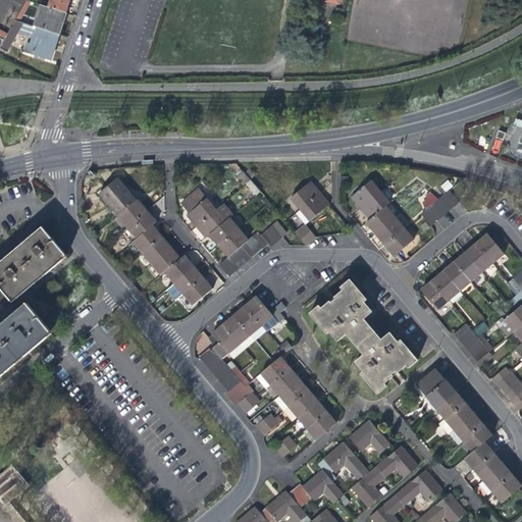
[(46,0),(44,8),(64,14),(67,2),(68,0),(46,0)]
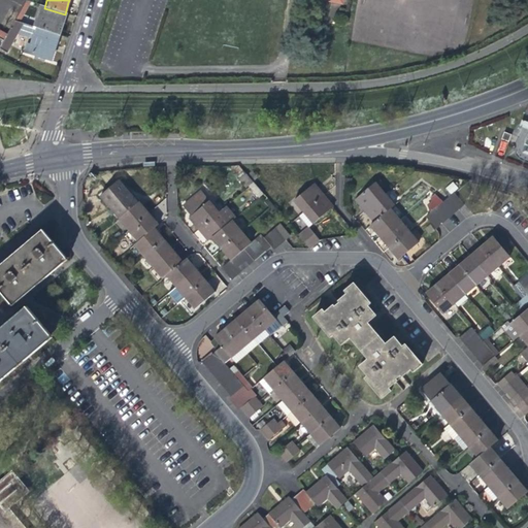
[(33,29),(36,30),(58,37),(63,22),(65,14),(44,8),(40,7),(33,29)]
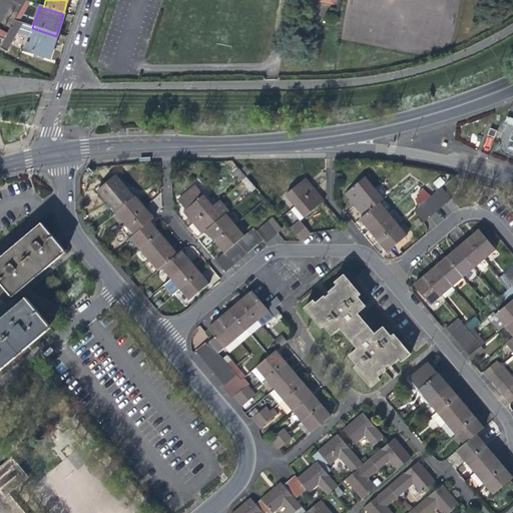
[(51,52),(56,36),(35,29),(32,28),(13,23),(3,40),(0,45),(0,49),(6,52),(16,33),(32,39),(30,45),(26,44),(24,53),(48,60),(51,52)]
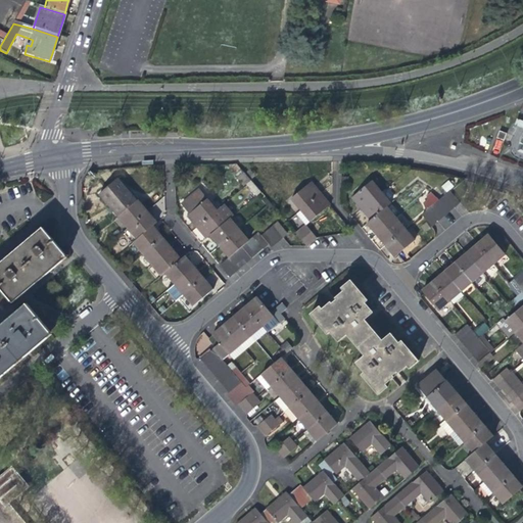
[(249,171),(244,174),(251,182),(255,178),(249,171)]
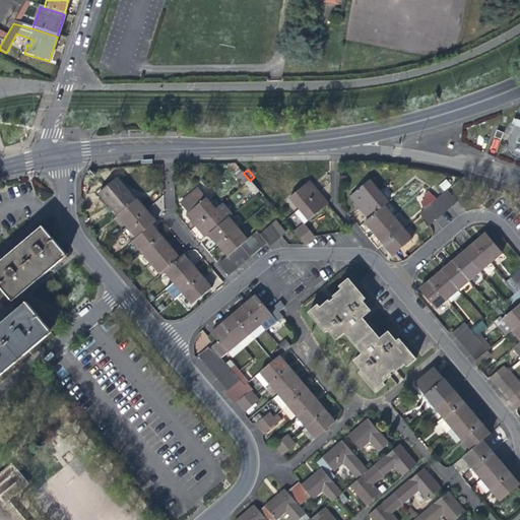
[(244,185),(250,181),(243,173),(243,172),(237,177),(244,185)]
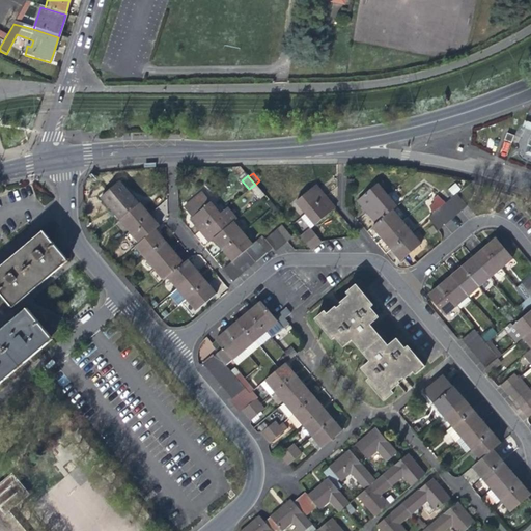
[(100,198),(129,232),(147,216),(136,201),(135,202),(132,198),(118,183),(100,198)]
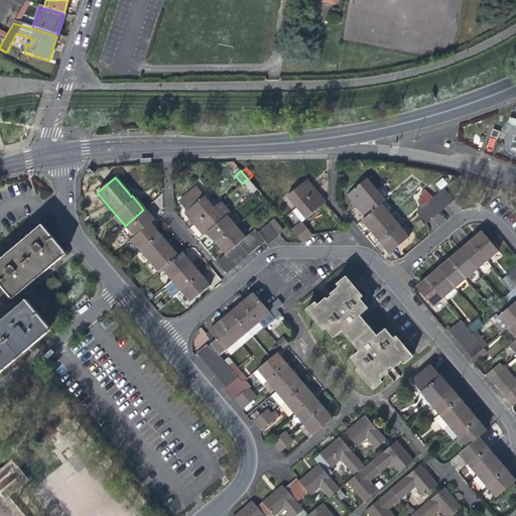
[(347,194),(357,206),(375,188),(366,178),(347,194)]
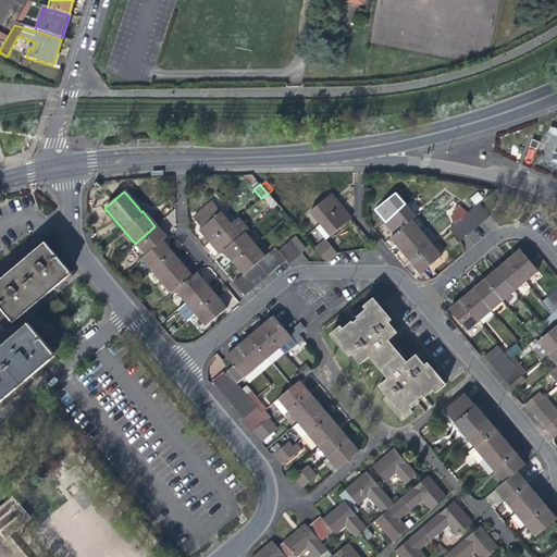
[(310,212),(320,224),(339,208),(342,206),(336,200),(332,194),(310,212)]
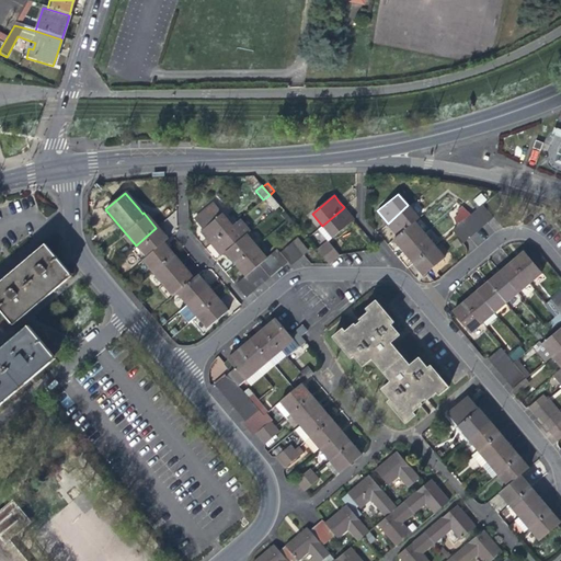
[(479,201),(482,205),(488,201),(484,196),(479,201)]
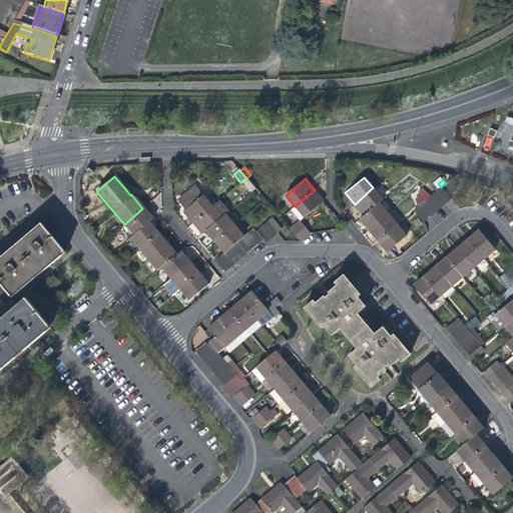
[(188,216),(193,222),(212,206),(193,184),(177,198),(185,208),(183,210),(188,216)]
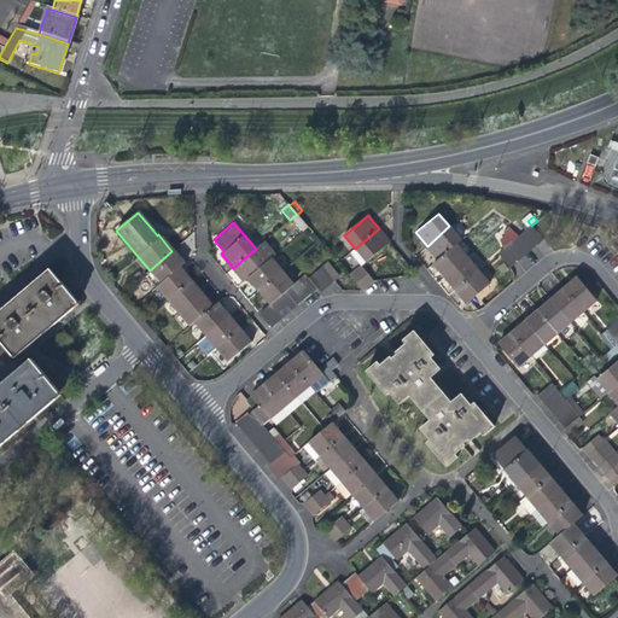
[(427,246),(438,260),(456,244),(461,240),(449,226),(427,246)]
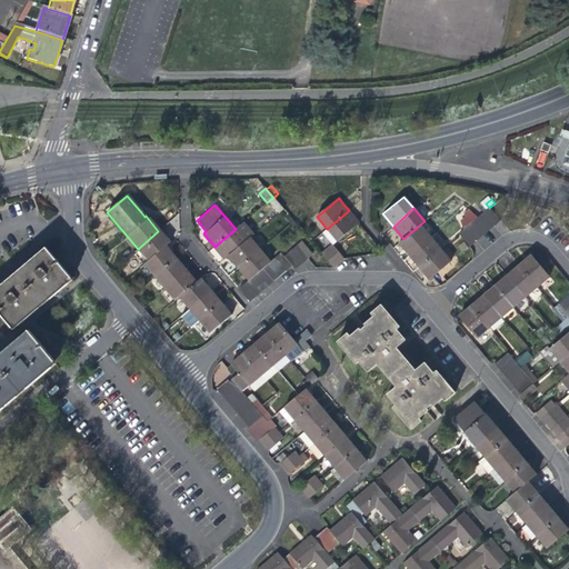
[(499,220),(489,208),(483,213),(493,226),(499,220)]
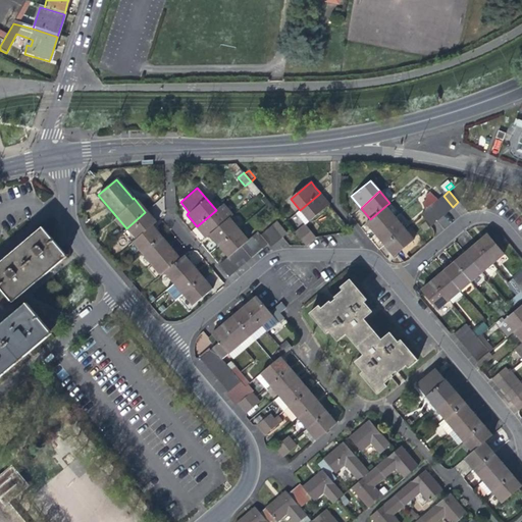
[(324,198),(320,193),(318,195),(300,210),(296,214),(305,224),(329,204),(324,198)]
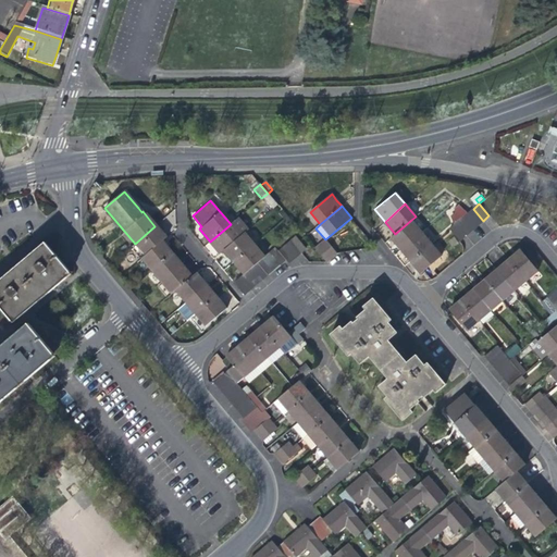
[(470,211),(467,213),(478,225),(483,221),(473,209),(470,211)]
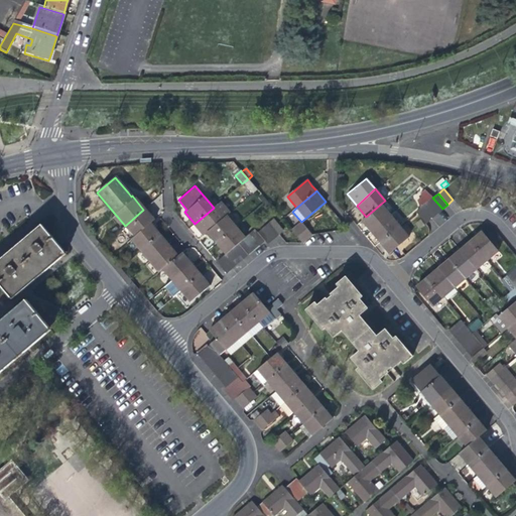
[(431,218),(436,214),(427,203),(422,197),(417,202),(420,209),(421,207),(431,218)]
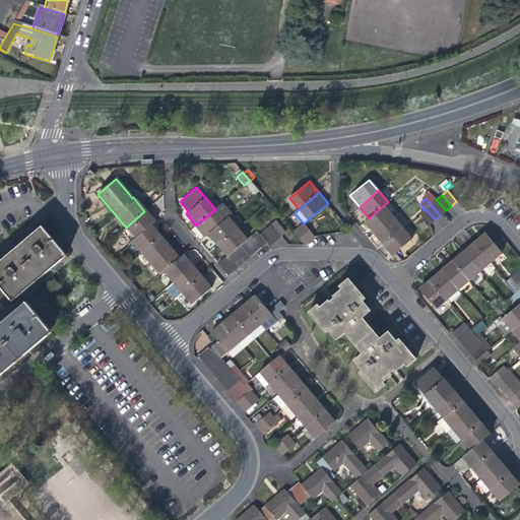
[(436,199),(431,204),(440,215),(446,210),(436,199)]
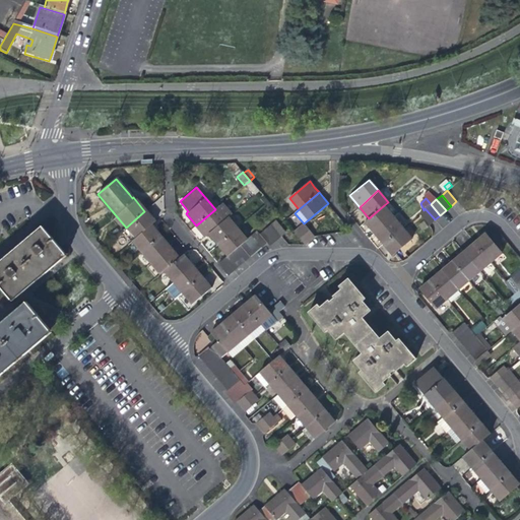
[(204,236),(208,233),(211,231),(224,220),(229,216),(233,213),(222,203),(215,209),(196,225),(199,230),(204,236)]
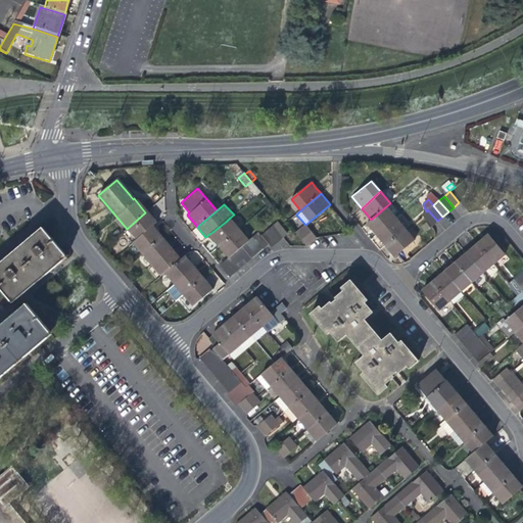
[(395,218),(386,206),(371,220),(367,223),(376,235),(395,218)]
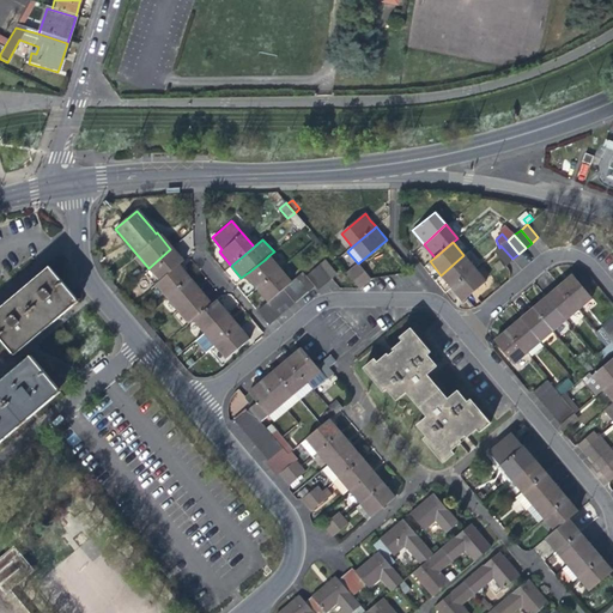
[(505,265),(513,259),(501,246),(499,248),(495,252),(505,265)]
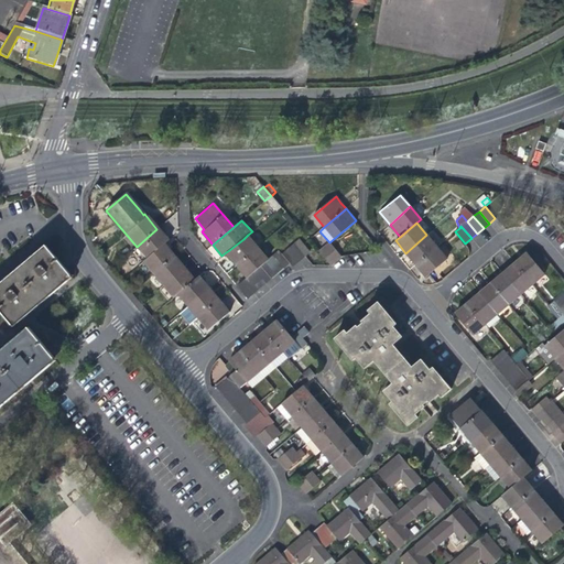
[(137,247),(147,259),(160,248),(163,246),(165,243),(167,241),(162,235),(156,229),(137,247)]
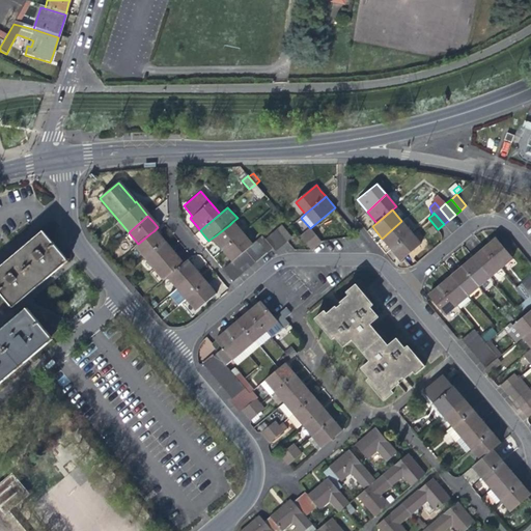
[(218,244),(223,249),(243,232),(233,221),(229,225),(216,235),(213,238),(218,244)]
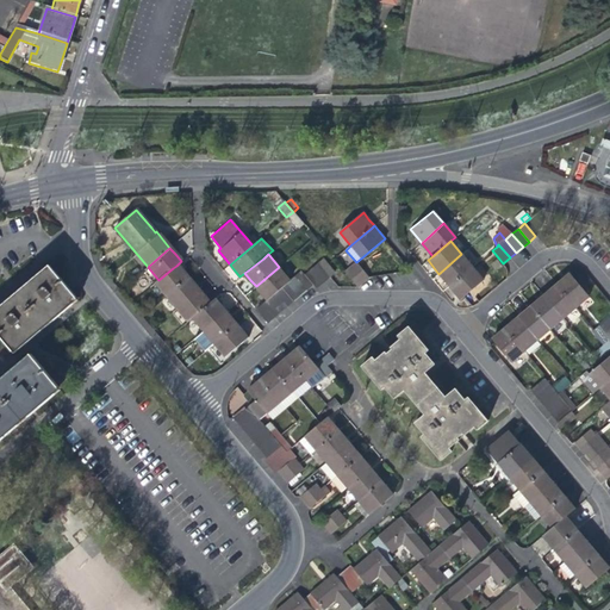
[(472,267),(461,254),(439,274),(448,286),(472,267)]
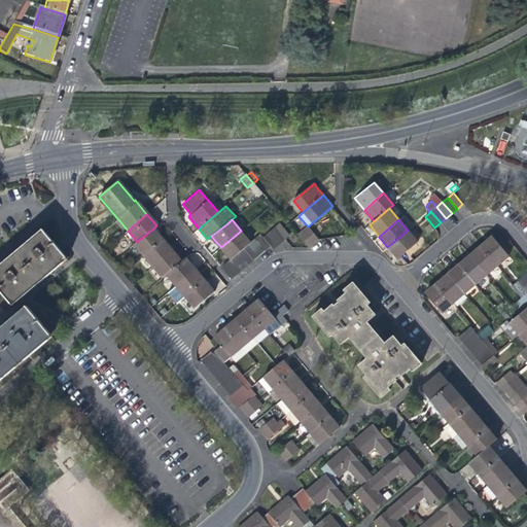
[(279,224),(269,233),(278,244),(284,240),(288,236),(279,224)]
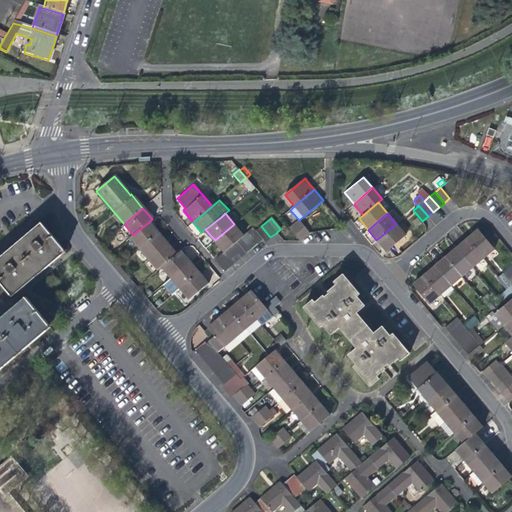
[(308,231),(299,220),(294,224),(304,235),(308,231)]
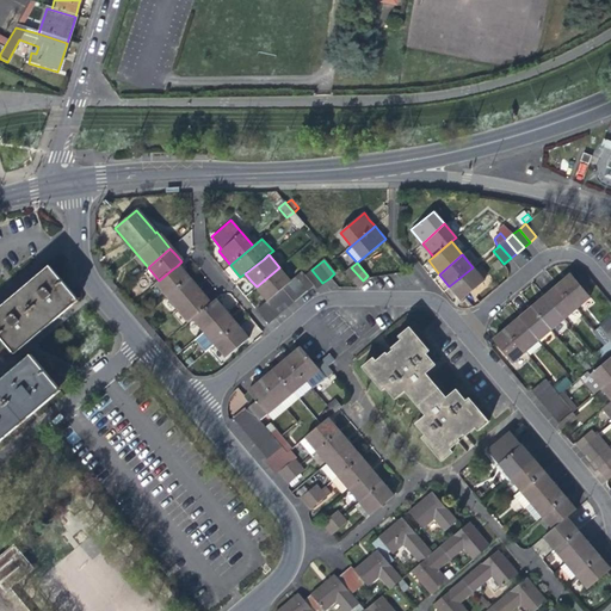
[(154,285),(165,297),(187,278),(183,272),(177,266),(173,269),(159,281),(154,285)]
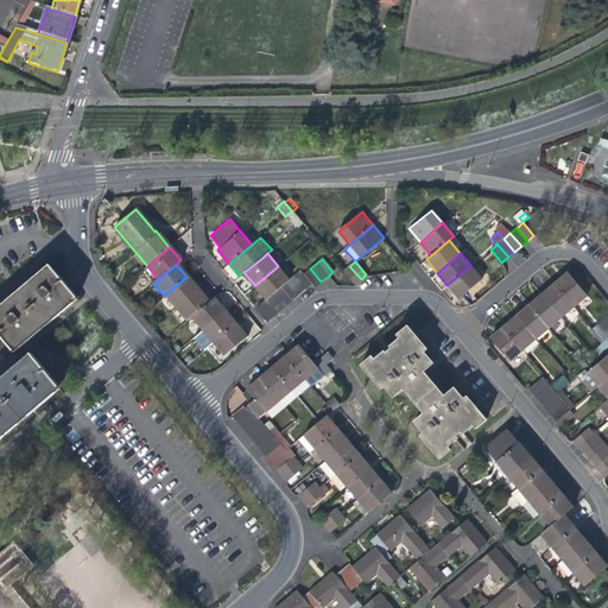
[(260,292),(266,298),(268,297),(270,296),(274,292),(280,287),(287,282),(289,279),(278,266),(255,285),(260,292)]
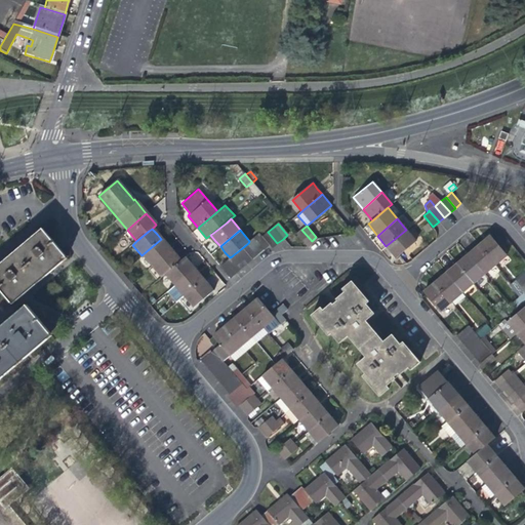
[(306,246),(312,241),(301,230),(296,235),(306,246)]
